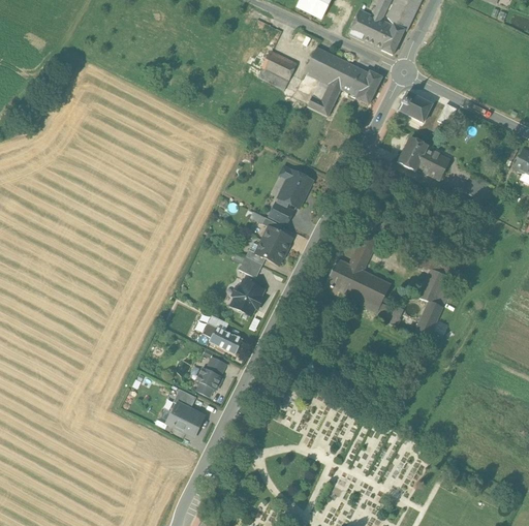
[(299,0),(298,3),(322,16),(330,0),(299,0)]
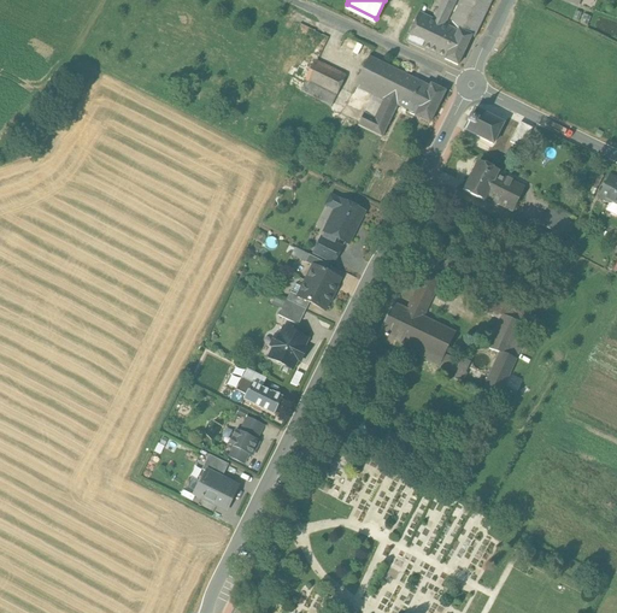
[(441,0),(434,16),(419,10),(406,37),(445,56),(458,28),(446,22),(456,0),(441,0)]
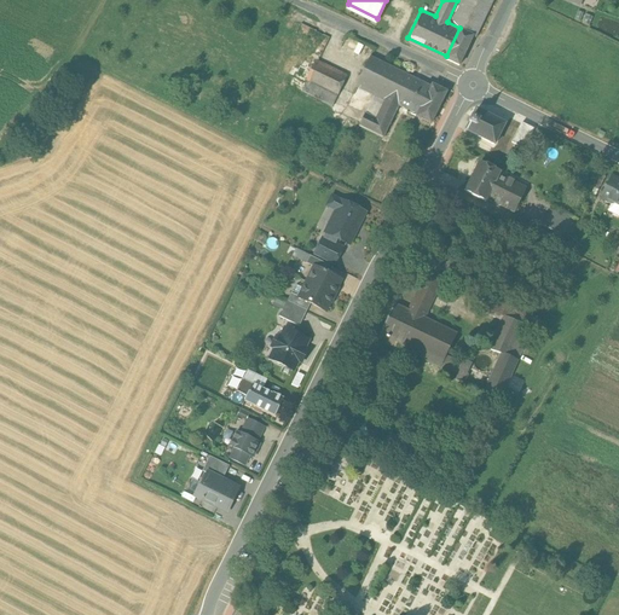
[(461,0),(453,18),(461,27),(474,33),(473,34),(476,35),(493,0),(461,0)]
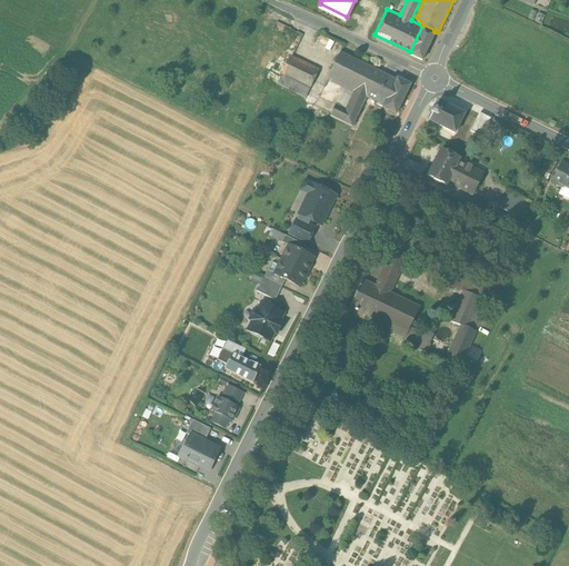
[(422,26),(410,51),(422,57),(435,31),(436,30),(423,25),(422,26)]
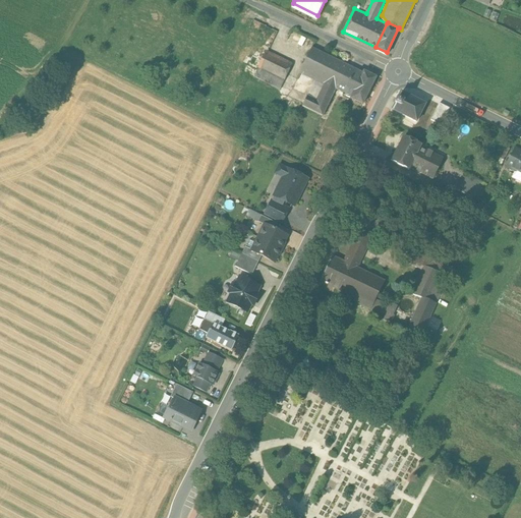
[(348,63),(311,45),(299,70),(314,78),(302,104),(323,114),(336,87),(337,87),(348,63)]
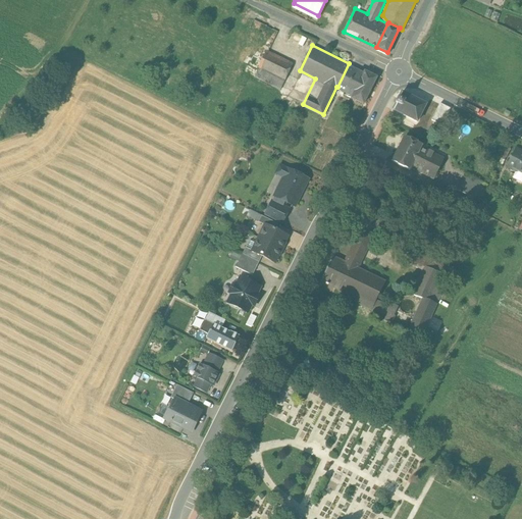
[(293,62),(267,50),(255,74),(280,88),(293,62)]
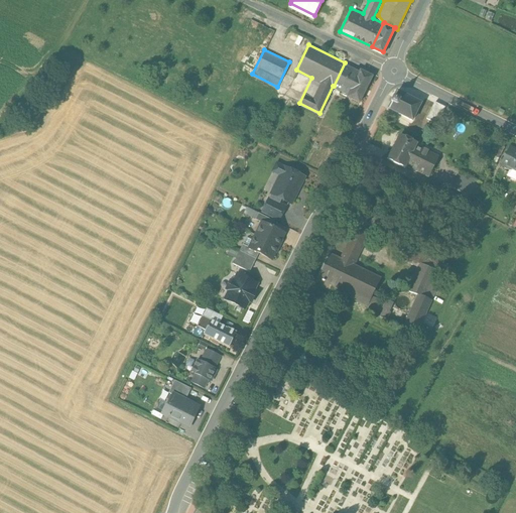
[(360,70),(345,62),(334,86),(348,94),(348,95),(359,101),(372,75),(361,69),(360,70)]
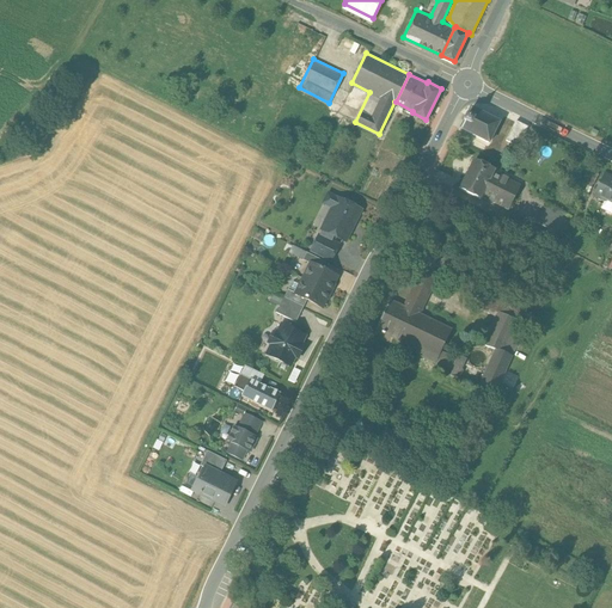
[(497,118),(473,106),(472,105),(471,105),(471,106),(470,106),(470,108),(467,112),(467,111),(464,118),(464,120),(461,123),(461,126),(461,127),(463,127),(487,139),(489,140),(490,137),(497,122),(499,122),(499,121),(499,120),(497,118)]
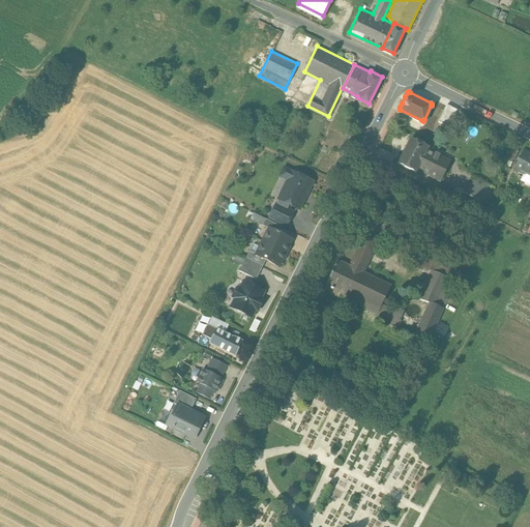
[(446,103),(438,119),(448,125),(457,108),(446,103)]
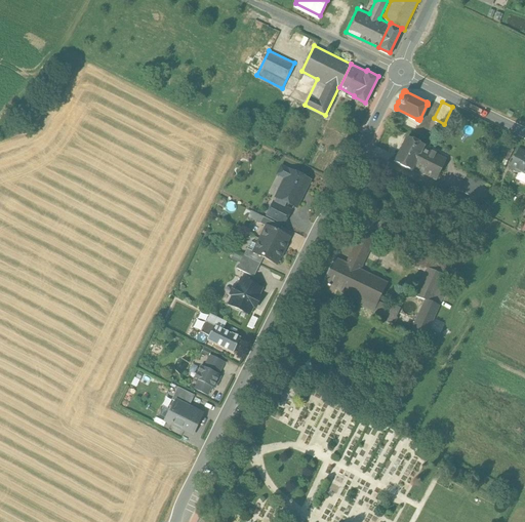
[(425,144),(407,134),(394,160),(412,169),(413,166),(436,178),(446,157),(436,152),(432,150),(423,146),(425,144)]
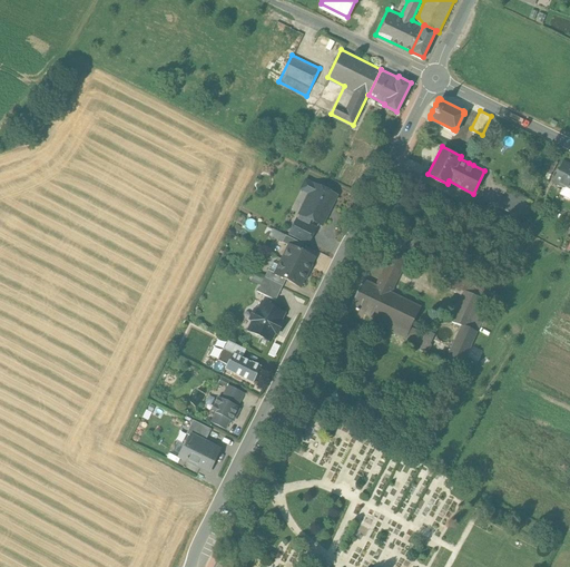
[(569,163),(562,159),(552,181),(562,185),(559,192),(569,196),(569,163)]
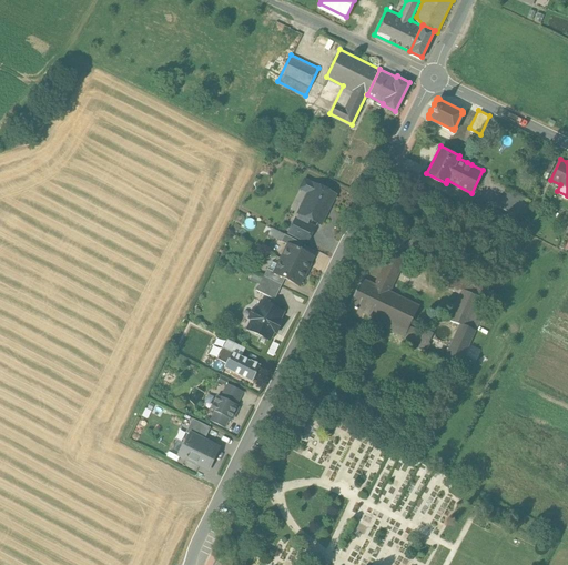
[(335,192),(313,182),(298,211),(320,222),(335,192)]
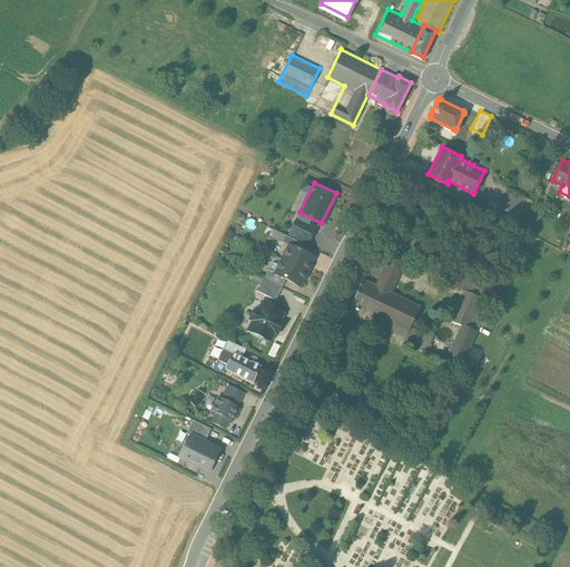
[(526,196),(508,186),(499,205),(517,214),(526,196)]
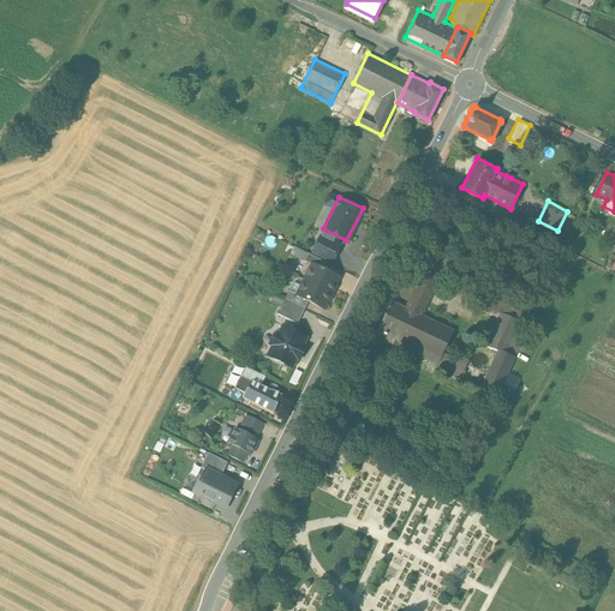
[(340,244),(321,234),(314,249),(333,258),(340,244)]
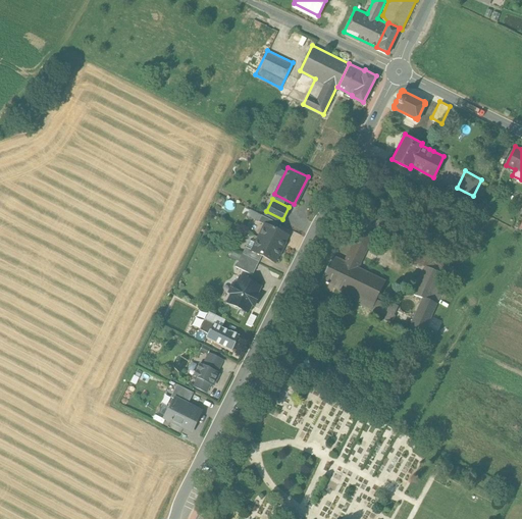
[(277,221),(261,213),(258,219),(264,222),(265,222),(275,227),(277,221)]
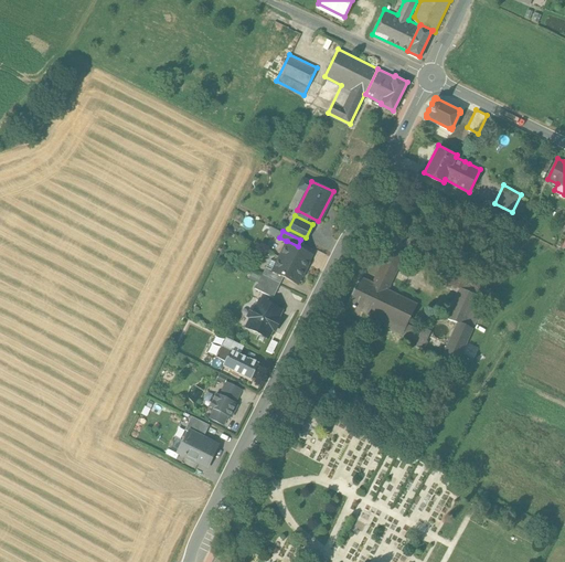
[(298,246),(287,241),(286,241),(279,255),(306,268),(307,265),(306,264),(311,253),(298,246)]
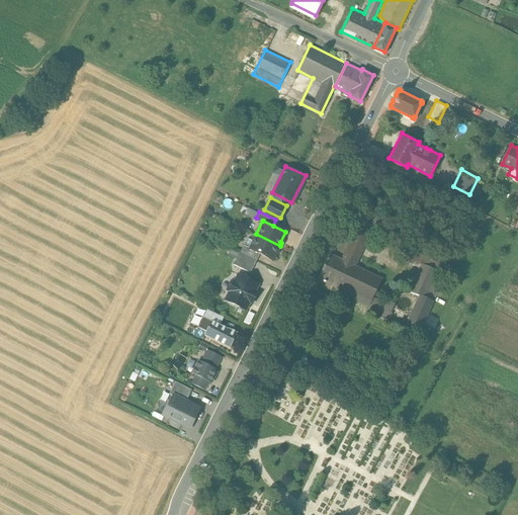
[(356,230),(342,258),(350,262),(354,264),(368,236),(356,230)]
